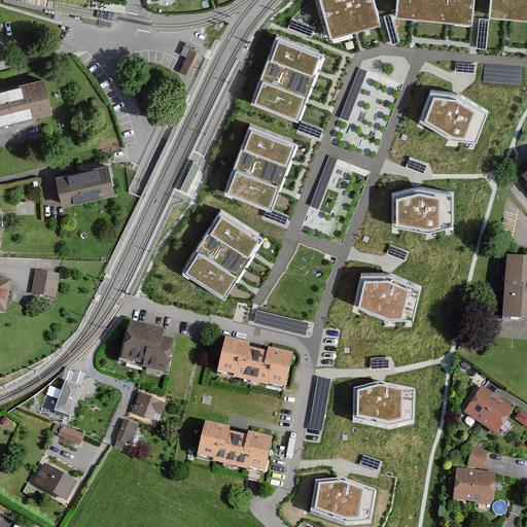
[(318,0),(329,39),(380,24),(373,0),(318,0)]
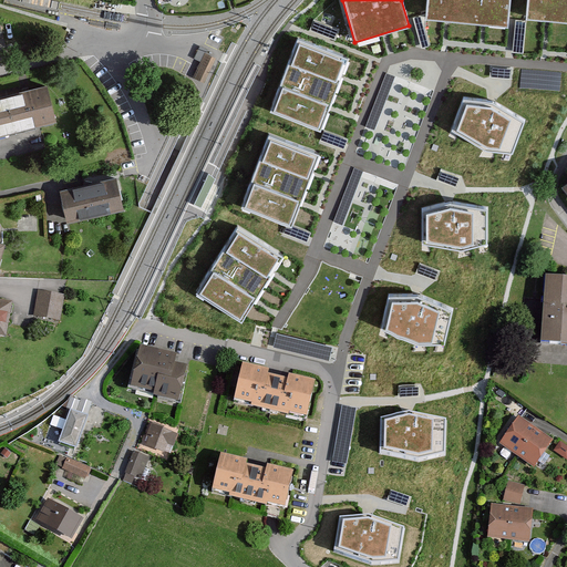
[(507,29),(509,0),(426,0),(425,20),(507,29)]
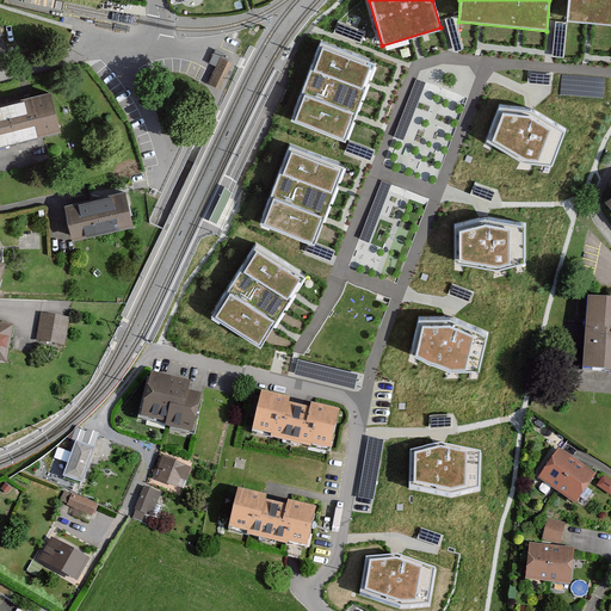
[(610,0),(569,0),(568,20),(610,24),(610,0)]
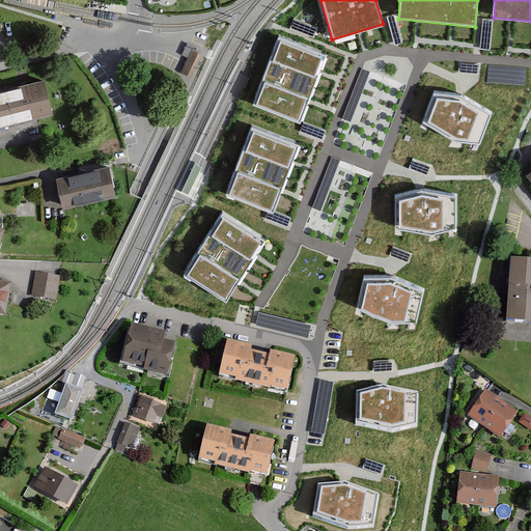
[(394,16),(389,17),(395,46),(401,44),(394,16)]
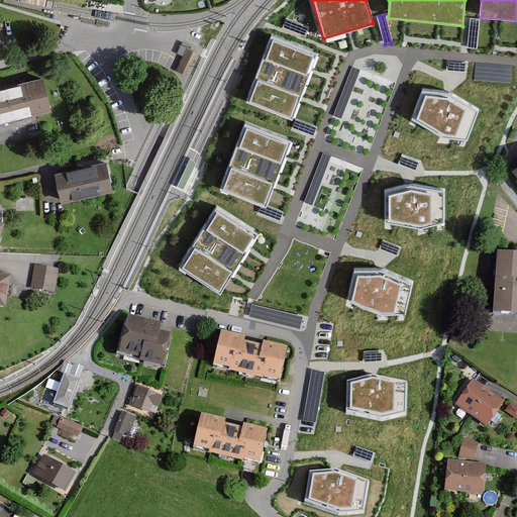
[(480,20),(471,19),(468,48),(477,48),(480,20)]
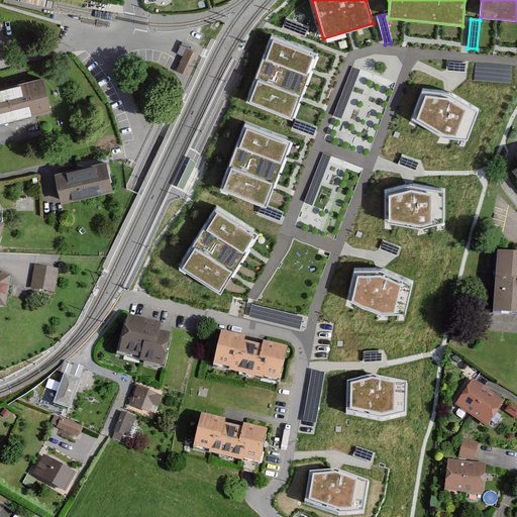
[(308,28),(287,20),(284,27),(305,36),(308,28)]
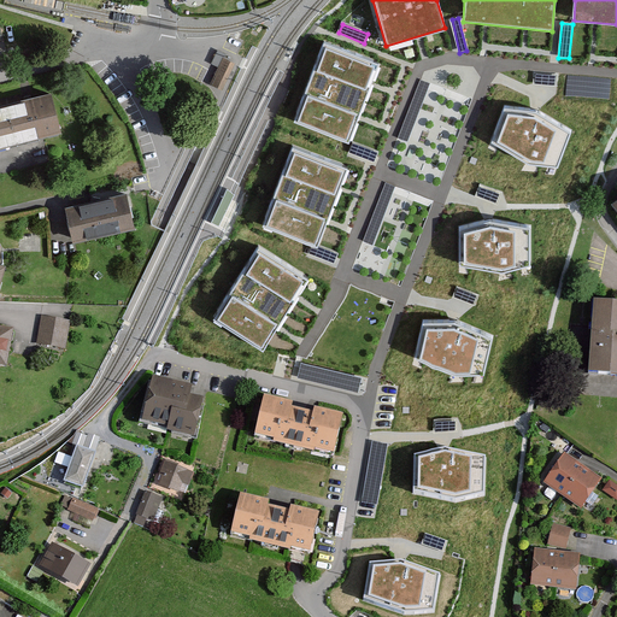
[(375,66),(325,47),(298,121),(346,140),(356,116),(369,82),(375,66)]
